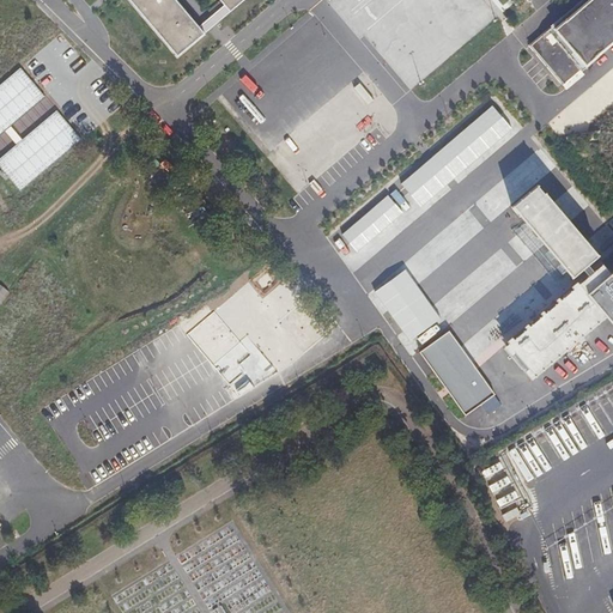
[(176,0),(129,0),(176,58),(205,34),(176,0)]
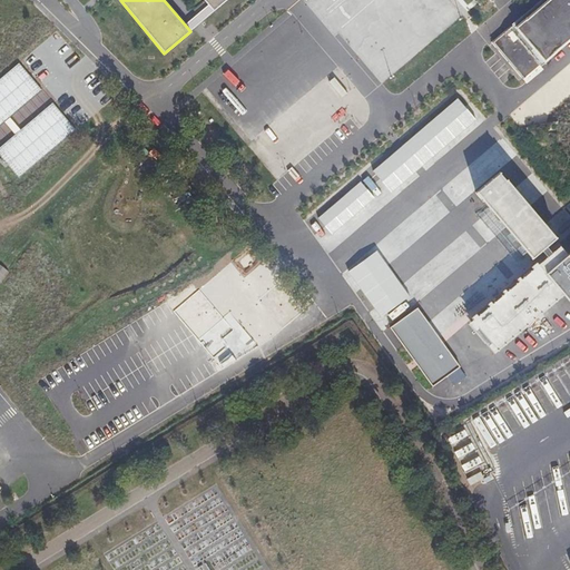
[(204,0),(208,5),(214,11),(226,0),(204,0)]
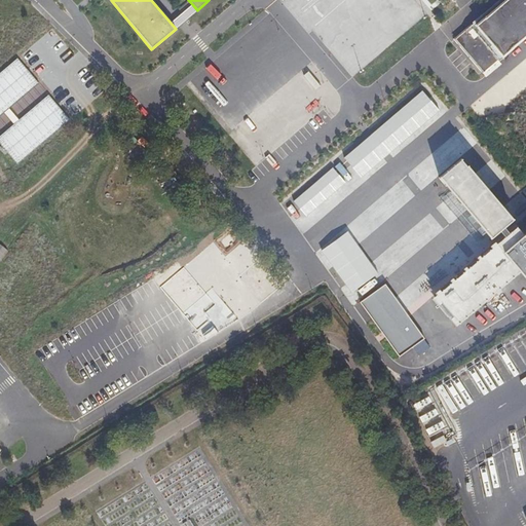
[(417,22),(419,10),(410,0),(386,0),(385,6),(380,11),(372,6),(370,14),(381,17),(376,26),(371,25),(367,39),(360,35),(354,30),(350,36),(343,29),(338,27),(328,36),(330,37),(322,44),(350,76),(354,77),(417,22)]
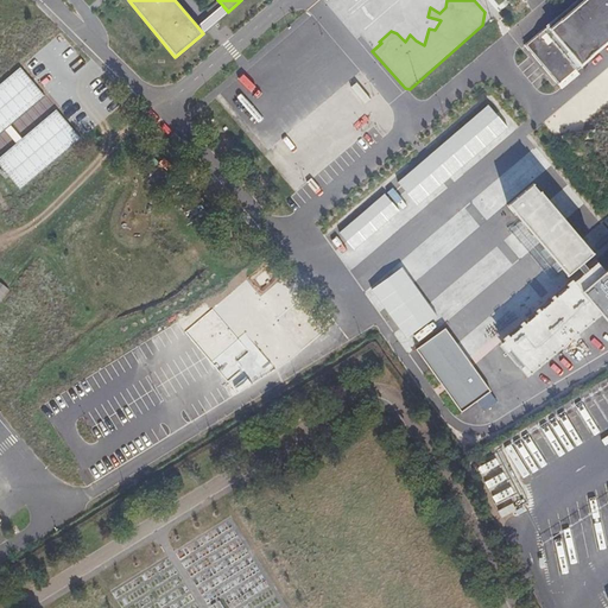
[(607,0),(581,0),(533,42),(569,83),(607,49),(607,0)]
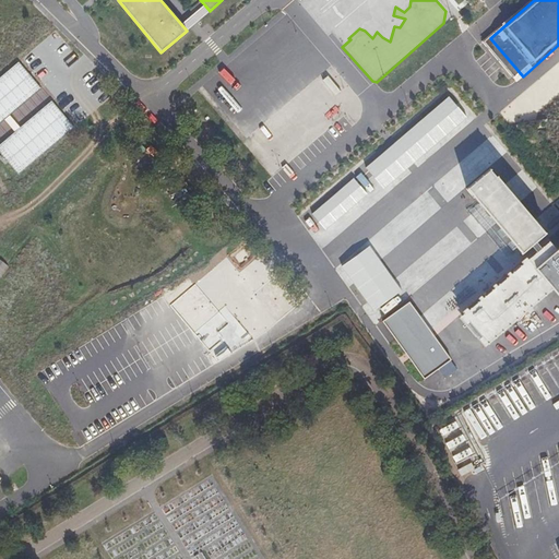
[(28,134),(60,117),(44,87),(47,85),(38,69),(44,67),(31,43),(19,48),(7,25),(0,28),(0,73),(9,90),(6,91),(28,134)]
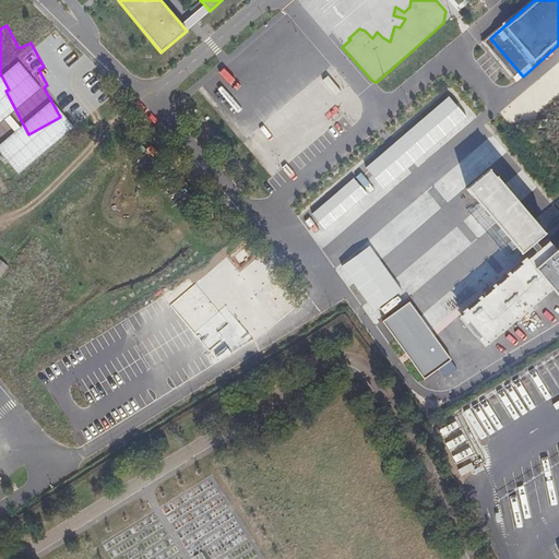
[(450,183),(478,158),(431,103),(402,127),(450,183)]
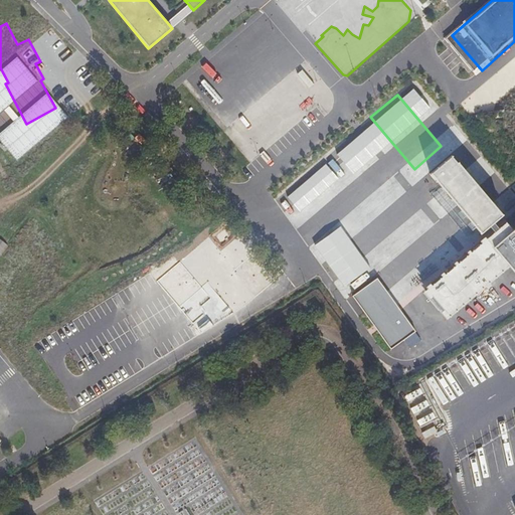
[(502,218),(505,215),(449,148),(425,168),(481,235),(490,227),(502,218)]
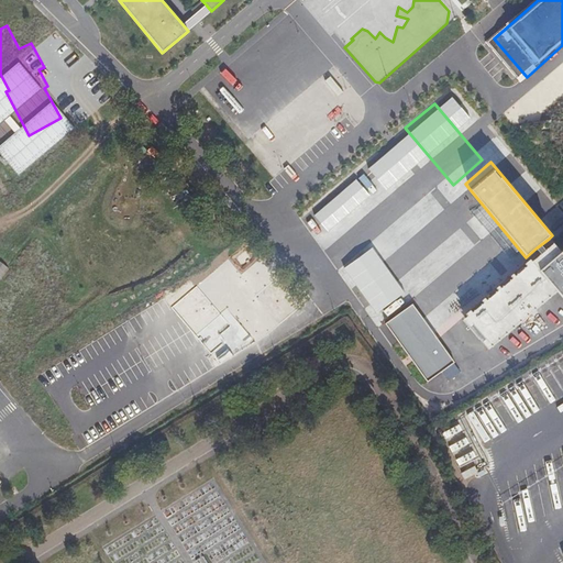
[(562,251),(559,244),(539,262),(471,321),(492,350),(560,293),(562,295),(562,251)]
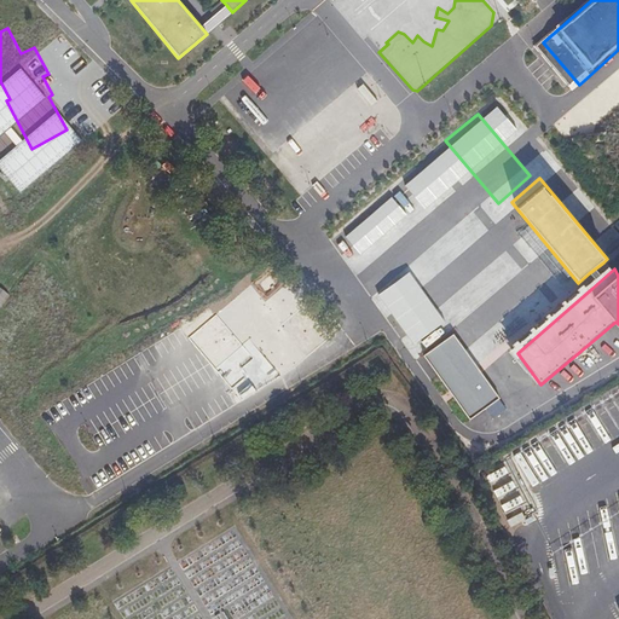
[(404,356),(418,345),(404,327),(389,337),(404,356)]
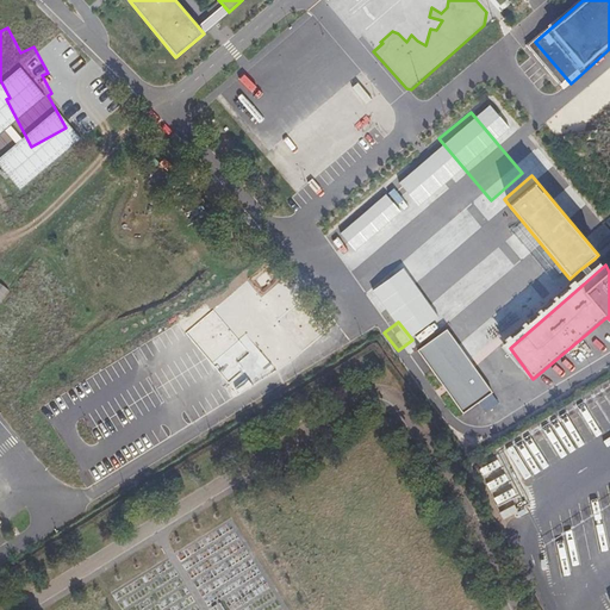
[(493,393),(447,330),(418,352),(464,415),(493,393)]
